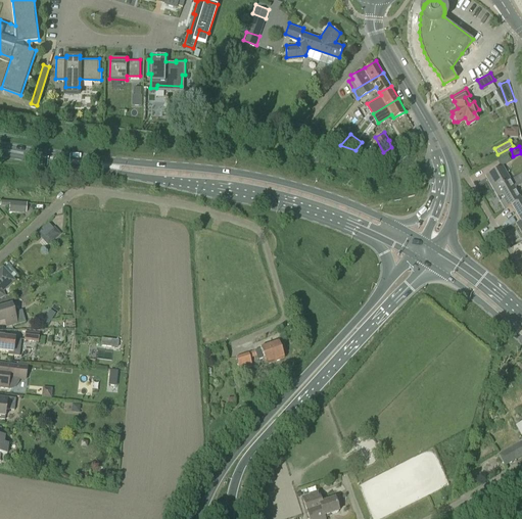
[(508,151),(497,157),(502,163),(503,163),(512,158),(508,151)]
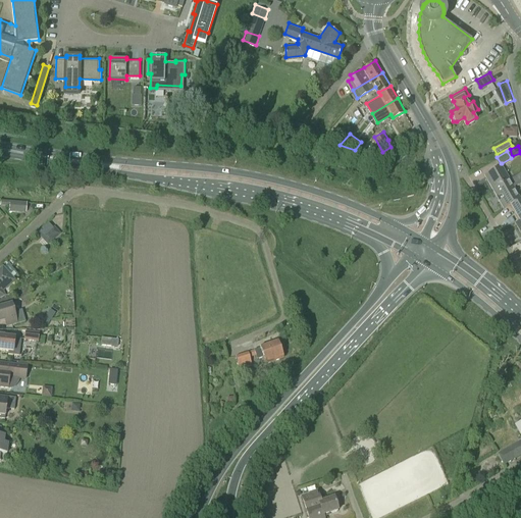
[(493,186),(509,177),(502,164),(486,173),(493,186)]
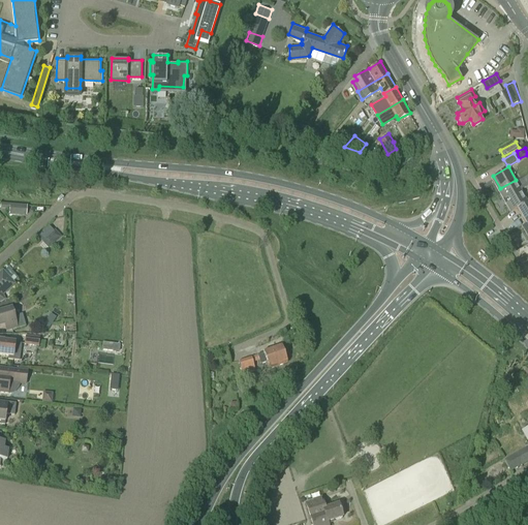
[(516,180),(500,188),(511,209),(519,205),(525,216),(527,214),(527,198),(516,180)]
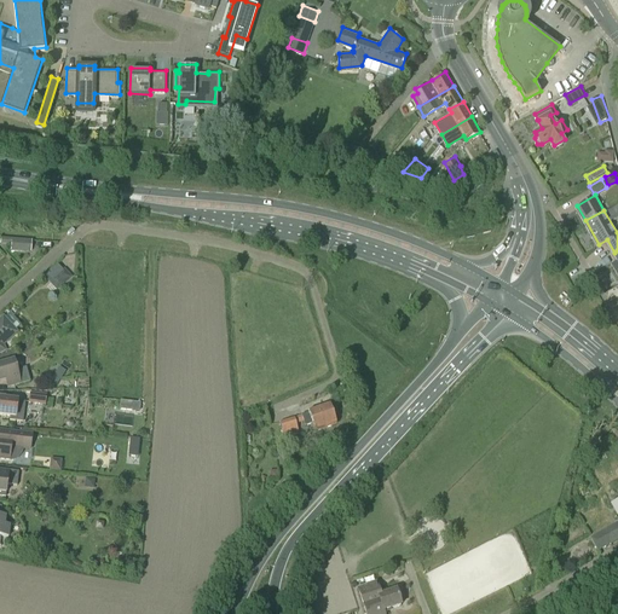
[(33,248),(33,237),(12,235),(12,241),(12,247),(33,248)]
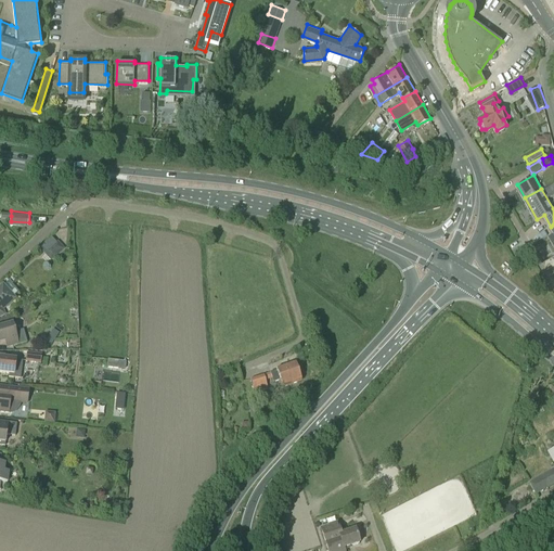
[(47,247),(44,250),(52,257),(61,250),(53,241),(47,247)]
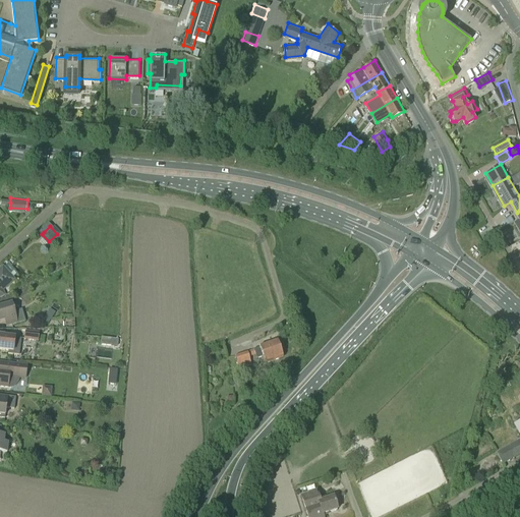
[(0,293),(4,292),(2,287),(14,277),(4,265),(0,268),(0,293)]
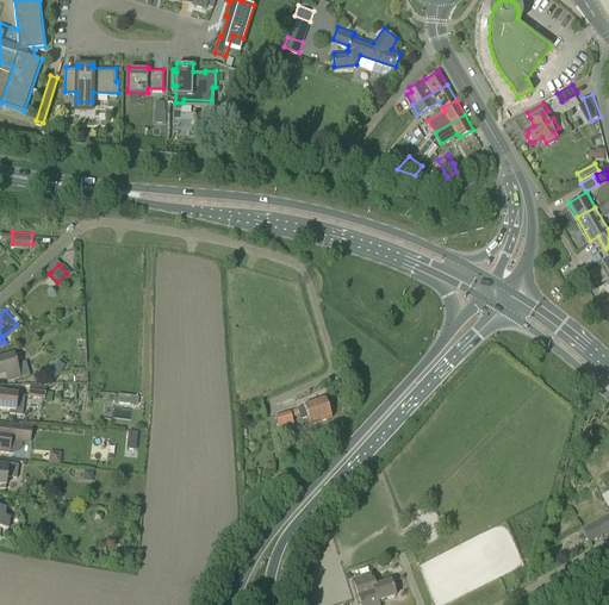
[(18,361),(14,353),(0,356),(0,372),(13,369),(14,376),(31,373),(28,359),(18,361)]
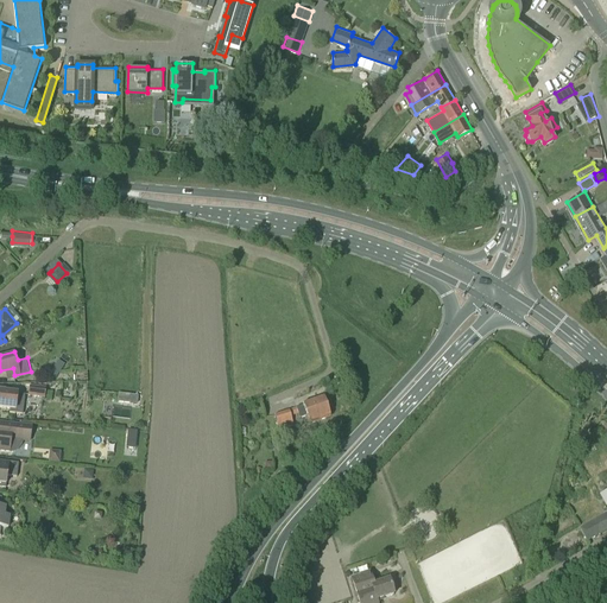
[(62,367),(55,362),(50,370),(56,375),(62,367)]
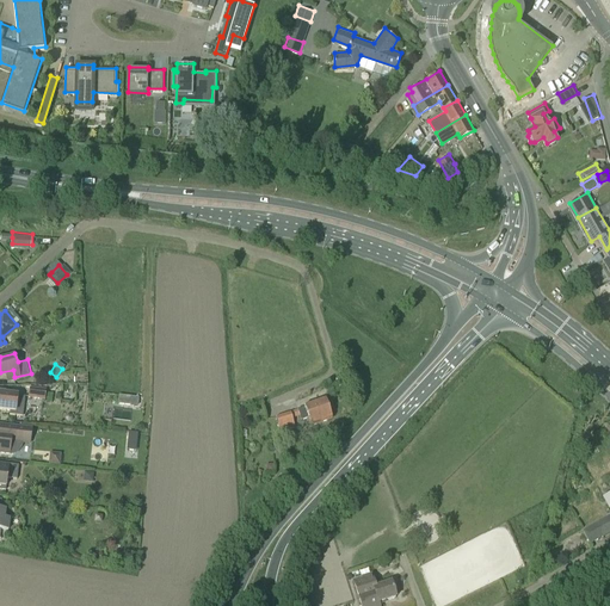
[(98,379),(99,368),(91,368),(90,379),(98,379)]
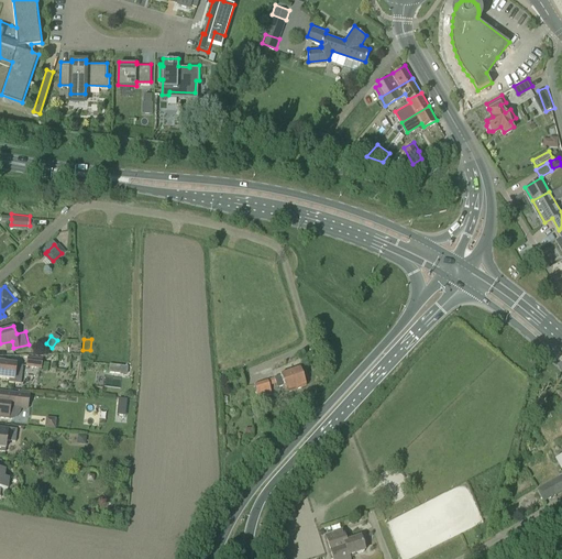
[(43,365),(44,355),(28,354),(26,363),(43,365)]
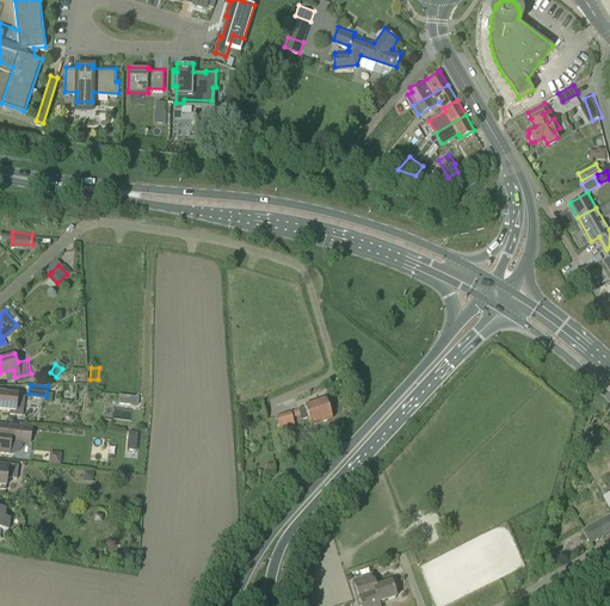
[(24,413),(26,394),(0,389),(0,404),(11,407),(10,410),(24,413)]
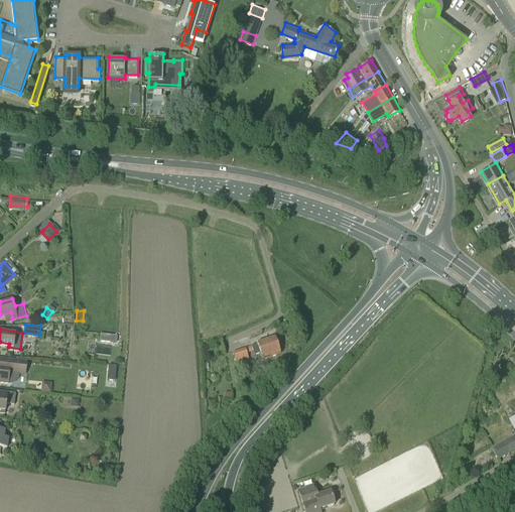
[(280,350),(275,336),(234,350),(238,363),(250,359),(247,351),(253,349),(255,353),(261,350),(263,356),(280,350)]
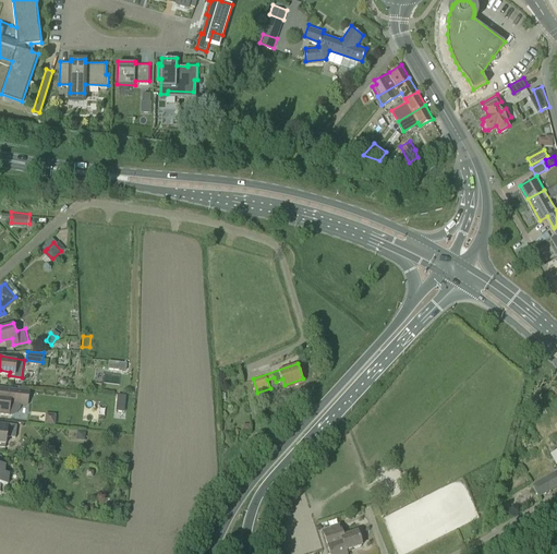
[(28,402),(31,388),(22,387),(9,386),(8,394),(0,392),(0,410),(10,411),(15,412),(20,407),(22,404),(22,402),(28,402)]
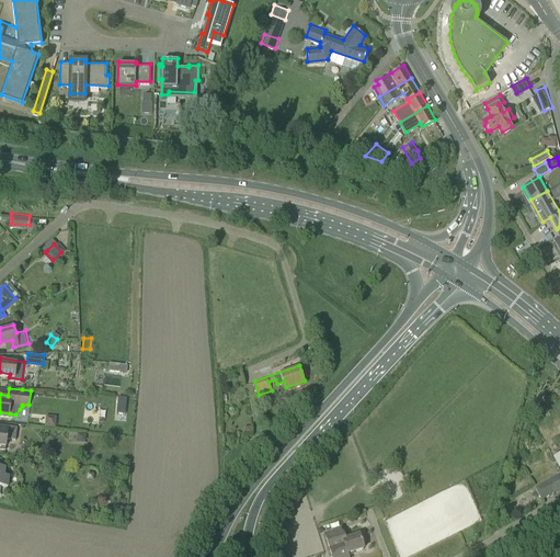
[(55,424),(56,413),(46,412),(45,423),(55,424)]
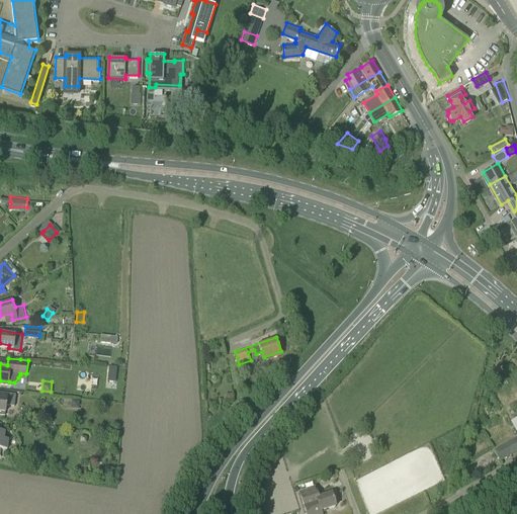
[(15,403),(16,392),(0,390),(0,412),(5,413),(7,402),(15,403)]
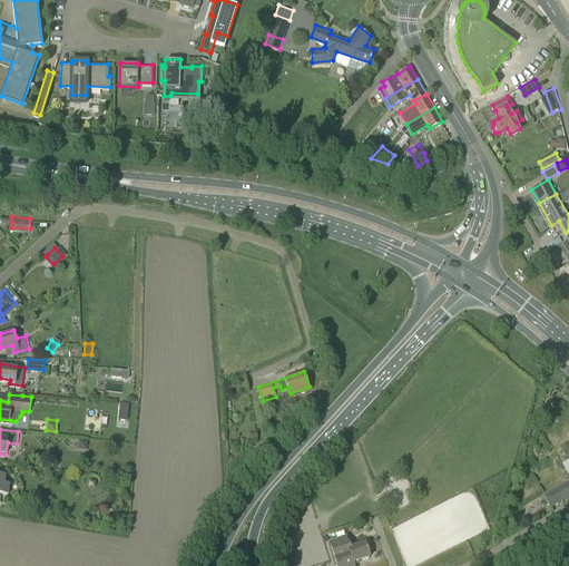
[(260,441),(251,450),(257,457),(266,448),(260,441)]
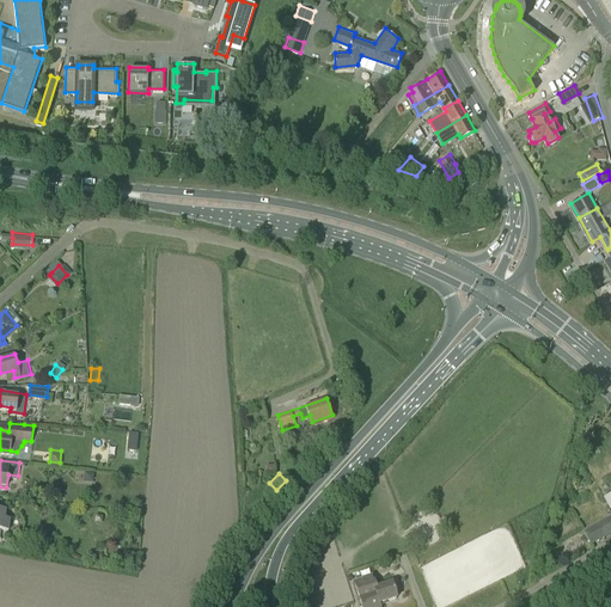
[(1,507),(2,497),(0,497),(0,535),(1,537),(2,526),(10,527),(11,516),(6,515),(6,508),(1,507)]
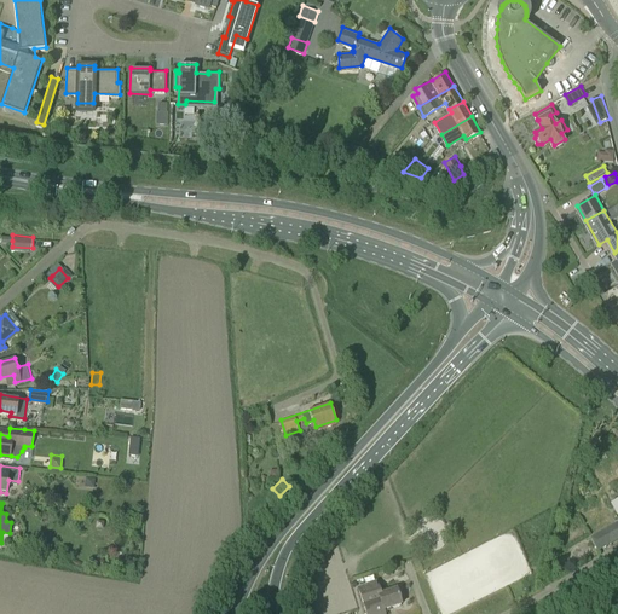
[(599,548),(617,537),(617,520),(591,534),(599,548)]
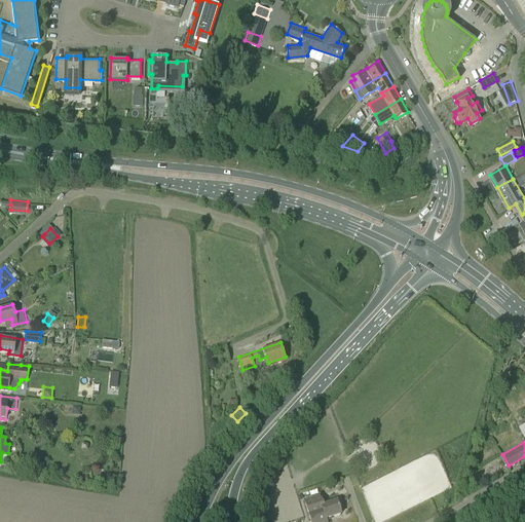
[(322,504),(324,502),(321,492),(305,496),(311,517),(325,513),(322,504)]
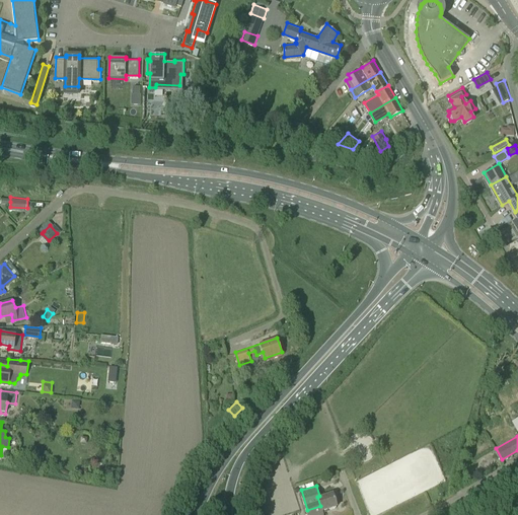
[(320,506),(307,510),(308,514),(321,514),(323,514),(322,510),(337,505),(333,492),(319,496),(317,497),(320,506)]
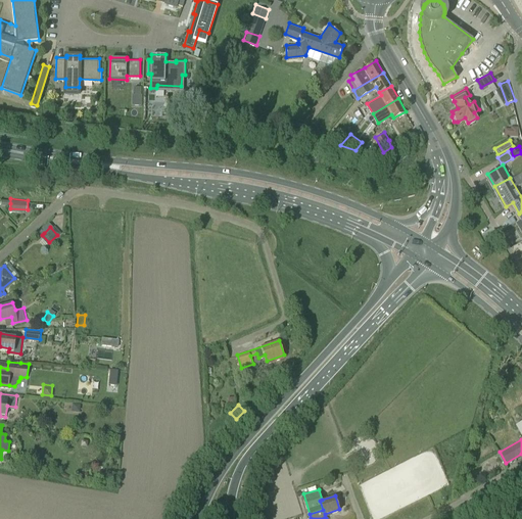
All buildings are outlined.
